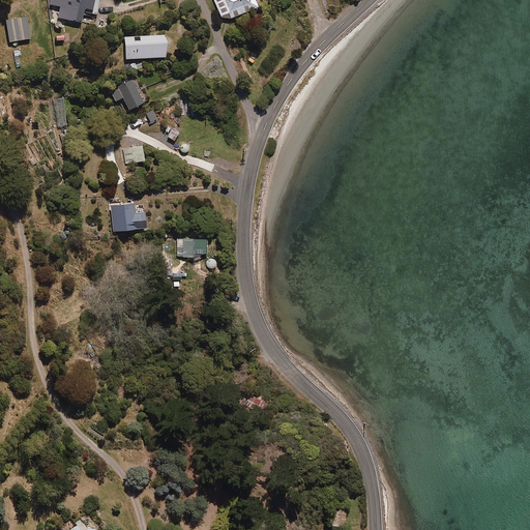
[(93,0),(53,0),(53,5),(61,7),(59,19),(82,24),(85,9),(92,10),(93,0)]
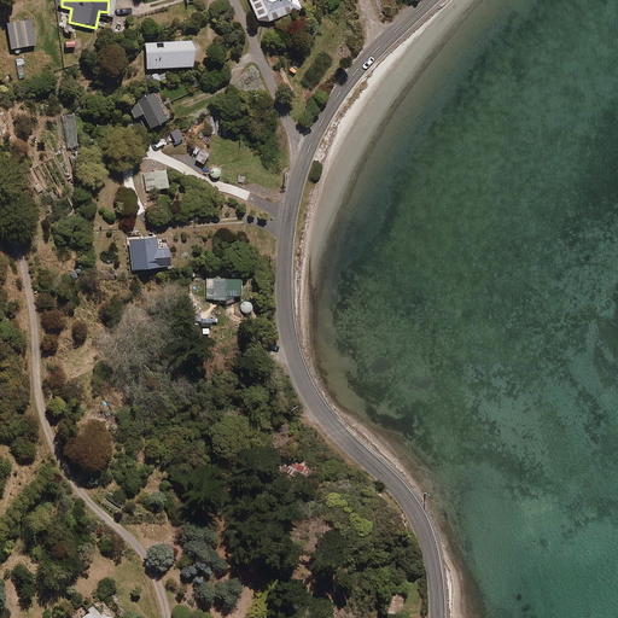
[(301,9),(297,0),(249,0),(258,22),(270,23),(301,9)]
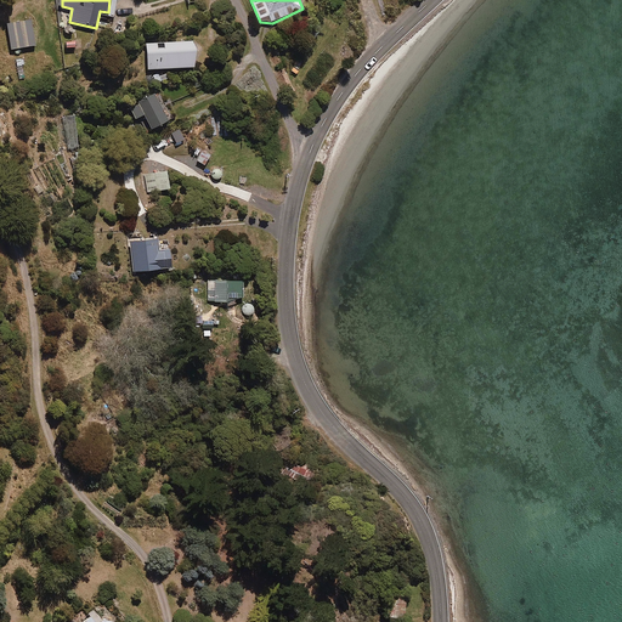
[(35,46),(32,21),(7,24),(10,50),(35,46)]
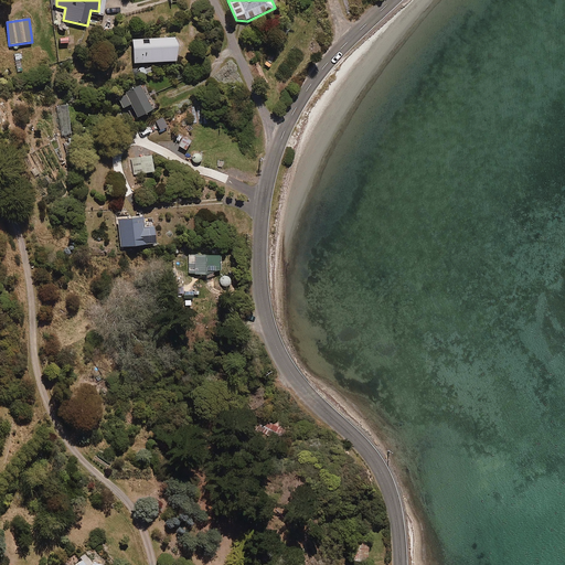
[(177,39),(134,40),(135,64),(178,62),(177,39)]
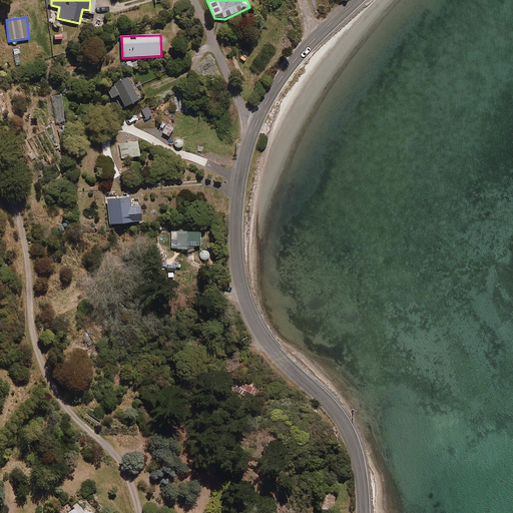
[(142,99),(130,76),(107,89),(112,99),(119,95),(126,108),(142,99)]
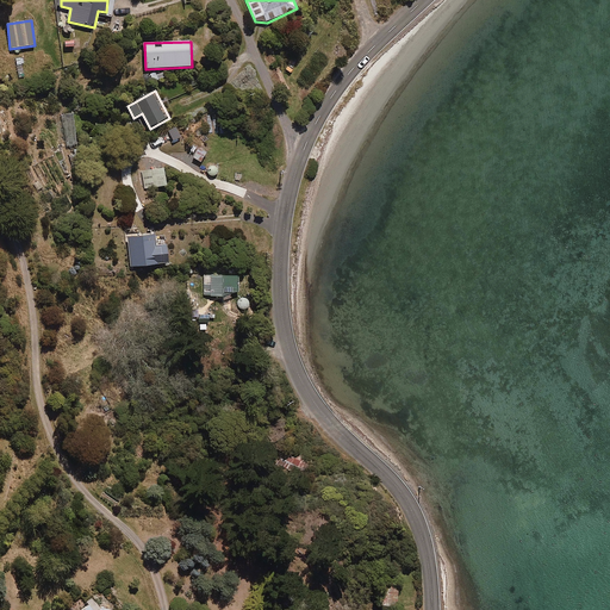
[(167,186),(165,169),(143,172),(144,188),(167,186)]
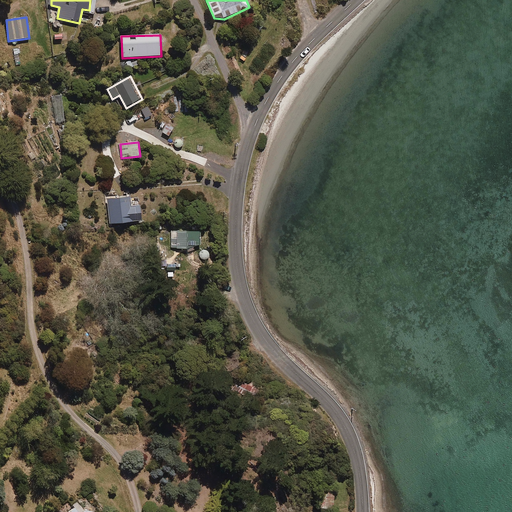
[(130,199),(108,201),(110,226),(142,222),(140,207),(130,208),(130,199)]
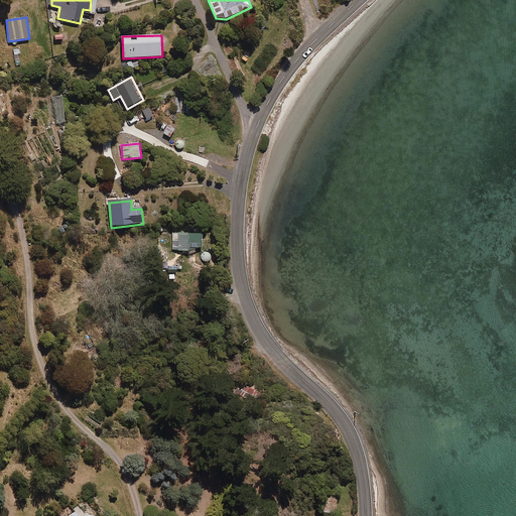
[(195,233),(174,232),(173,249),(194,250),(195,233)]
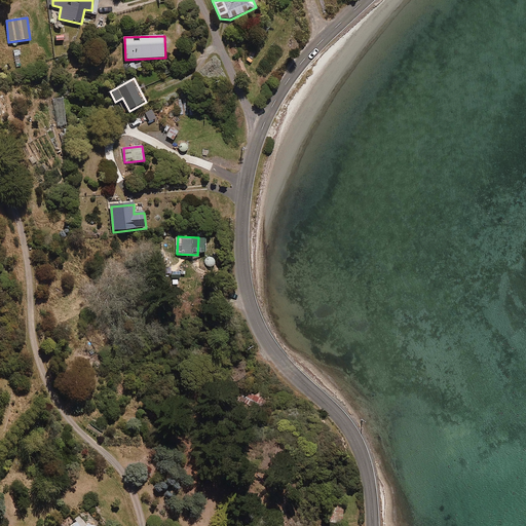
All buildings are outlined.
